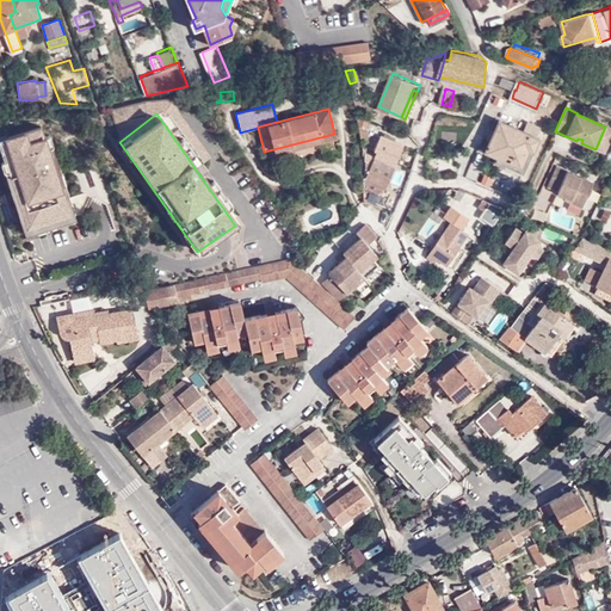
[(42,119),(0,131),(0,142),(29,238),(76,222),(42,119)]
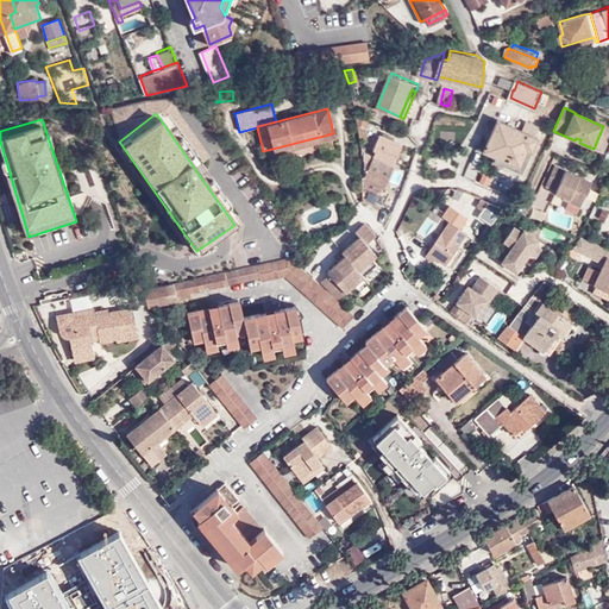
[(531,149),(535,151),(541,137),(501,120),(488,151),(500,156),(525,165),(531,149)]
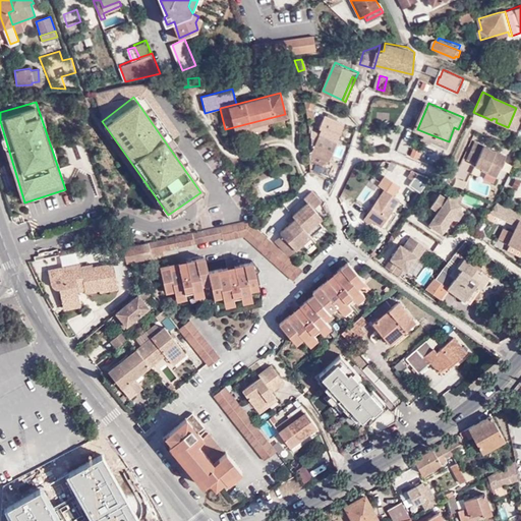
[(285,114),(225,129),(226,132),(286,117),(285,114)]
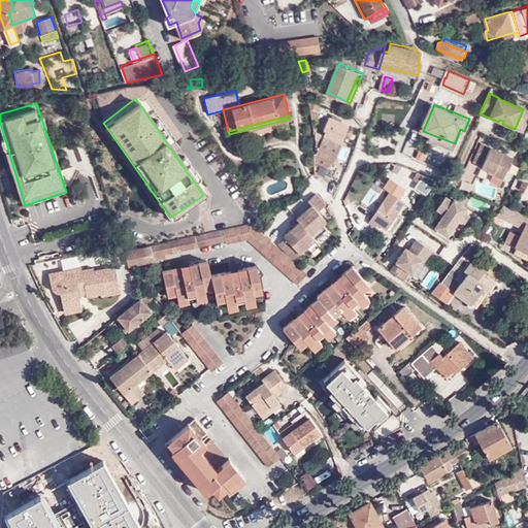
[(318,140),(318,155),(317,157),(333,165),(351,127),(333,119),(327,131),(330,132),(328,137),(316,131),(316,134),(319,135),(317,138),(325,141),(324,143),(318,140)]
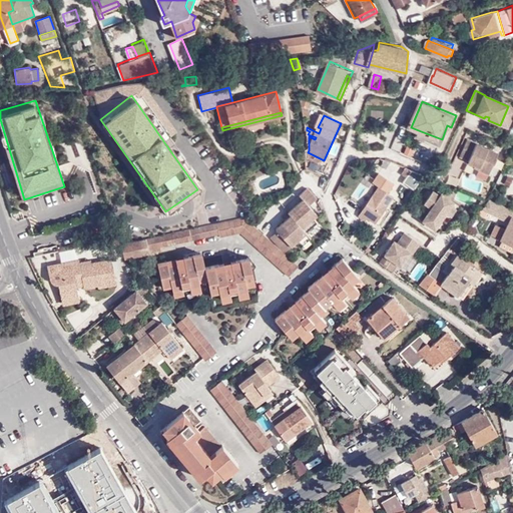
[(444,145),(451,127),(447,125),(442,139),(421,131),(419,135),(444,145)]
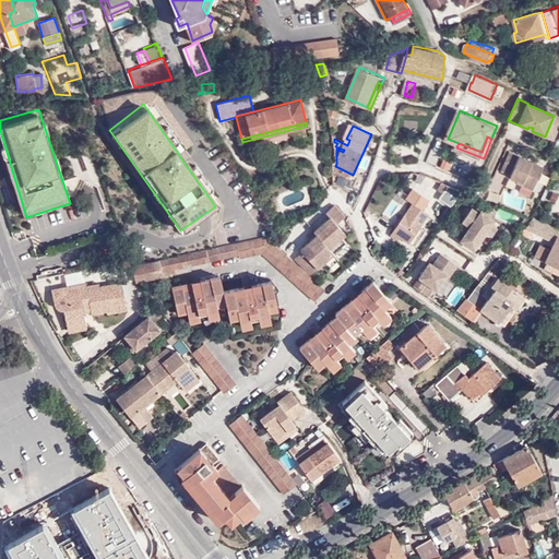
[(511,178),(518,181),(524,185),(523,187),(534,192),(544,169),(510,153),(501,171),(511,177),(511,178)]
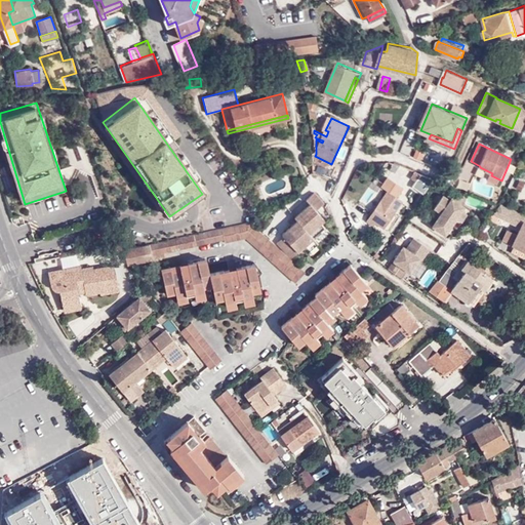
[(314,161),(329,168),(331,164),(315,156),(314,156),(314,161)]
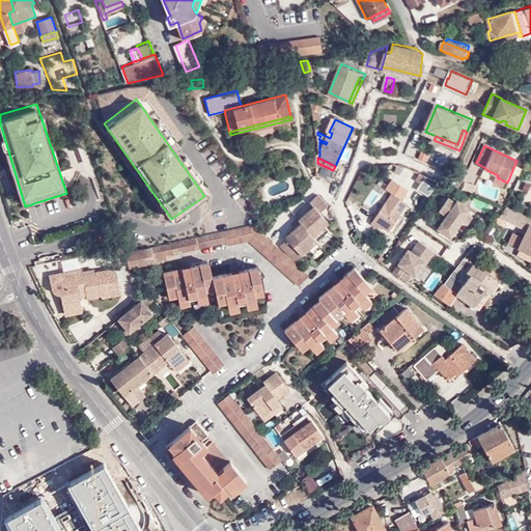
[(403,166),(400,165),(395,172),(398,174),(403,166)]
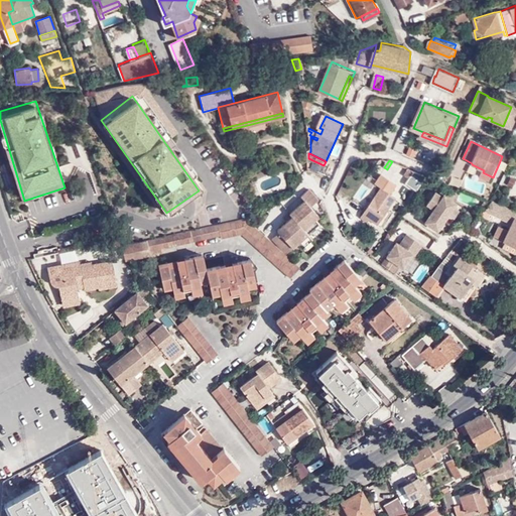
[(424,175),(407,168),(403,174),(407,176),(404,182),(415,189),(424,175)]
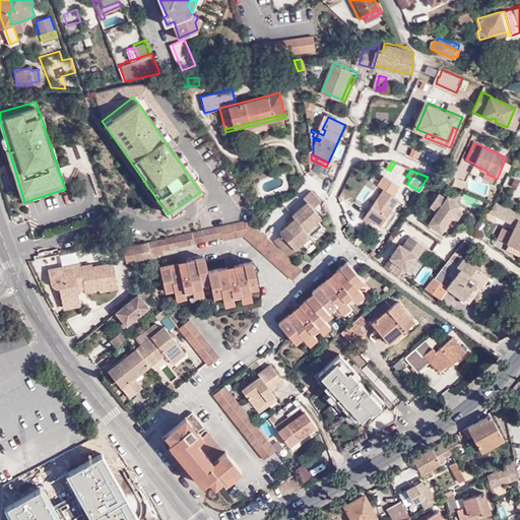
[(253,184),(259,199),(288,187),(281,172),(253,184)]
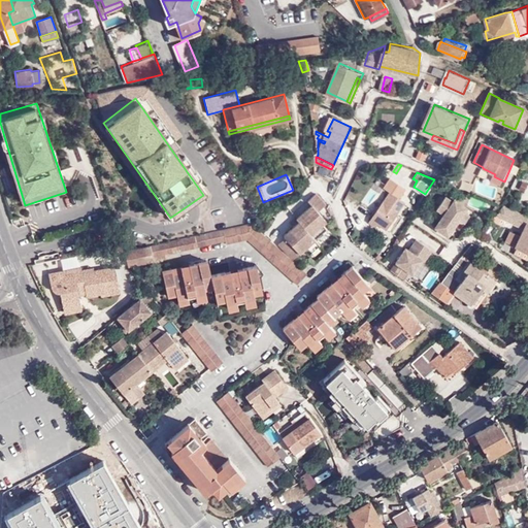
[(405,188),(390,176),(383,187),(390,191),(368,221),(373,224),(375,222),(378,224),(386,229),(404,201),(399,197),(405,188)]
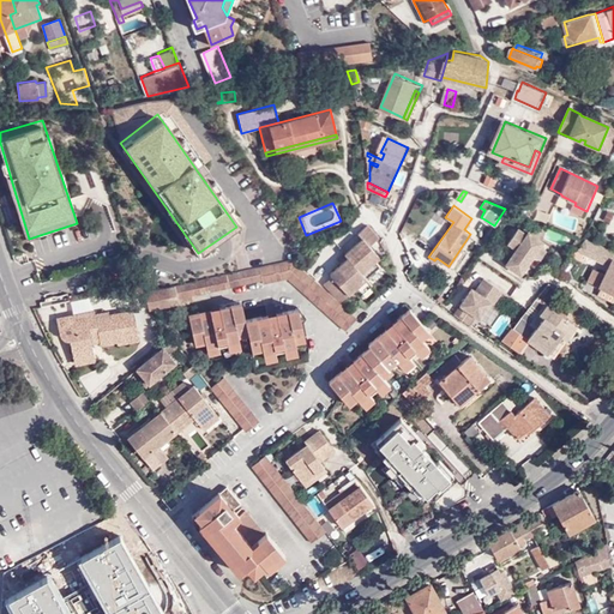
[(517,247),(507,263),(522,272),(543,241),(521,224),(509,242),(517,247)]
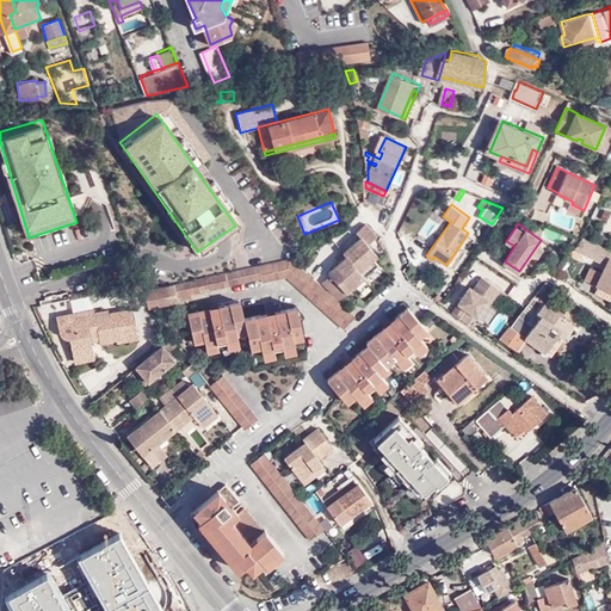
[(344,253),(346,257),(331,270),(333,273),(323,282),(322,282),(338,300),(340,298),(352,288),(358,294),(370,283),(365,277),(378,264),(374,259),(377,255),(368,245),(377,236),(365,224),(356,232),(360,238),(344,253)]
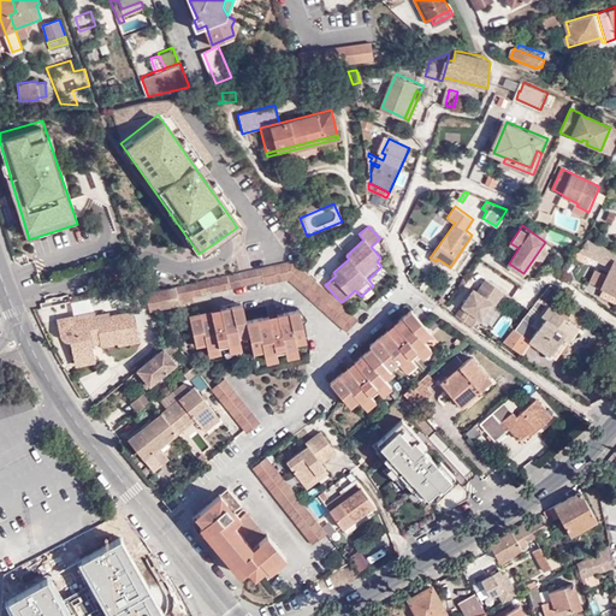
[(615,260),(591,249),(586,259),(611,270),(608,276),(603,273),(598,286),(615,295),(615,260)]
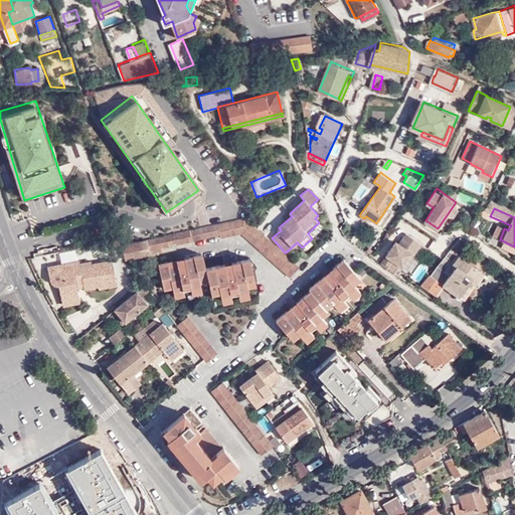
[(299,267),(245,218),(152,237),(154,247),(154,248),(169,245),(168,242),(176,241),(176,243),(219,234),(220,237),(241,233),(290,277),(299,267)]
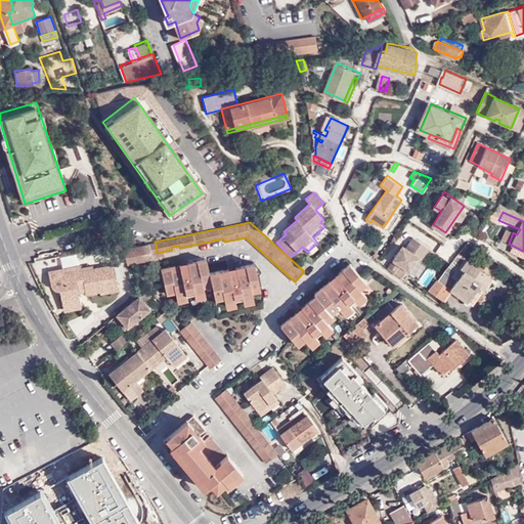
[(509,244),(513,232),(506,228),(500,239),(509,244)]
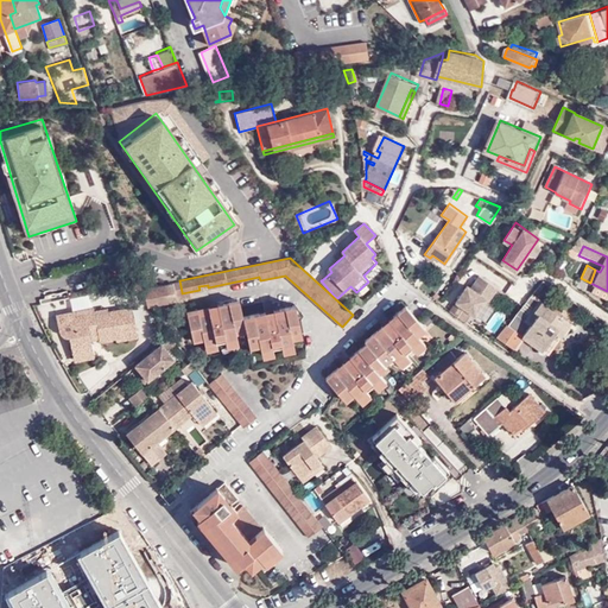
[(499,287),(481,274),(475,284),(477,285),(474,289),(473,287),(468,285),(451,310),(467,321),(473,311),(476,314),(487,298),(489,299),(499,287)]
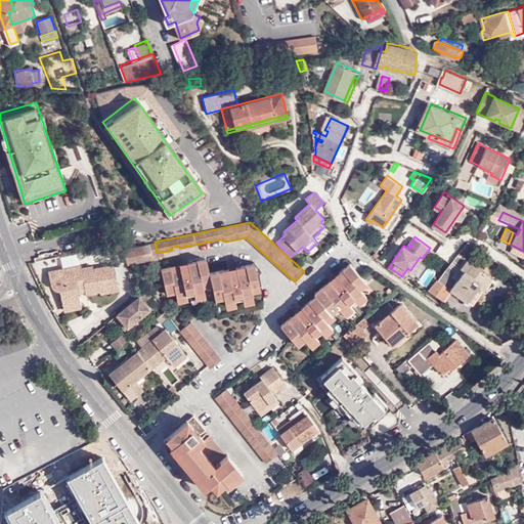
[(157,252),(155,242),(128,248),(130,255),(128,255),(133,261),(153,257),(151,254),(157,253),(157,252)]
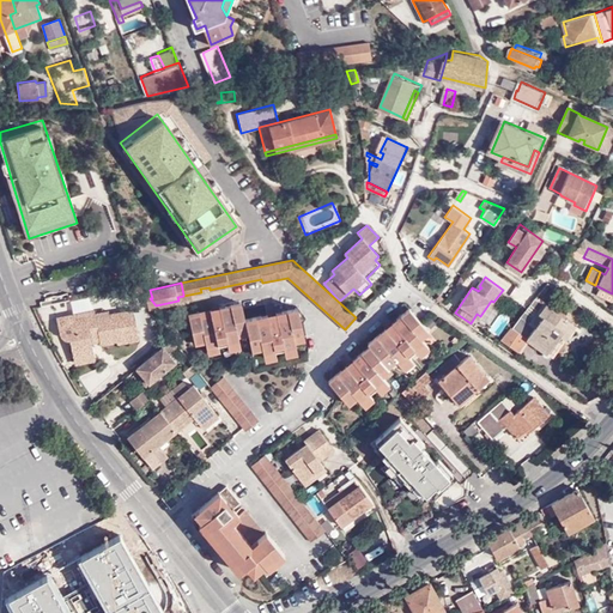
[(150,290),(145,290),(149,308),(156,307),(150,298),(152,298),(150,290)]
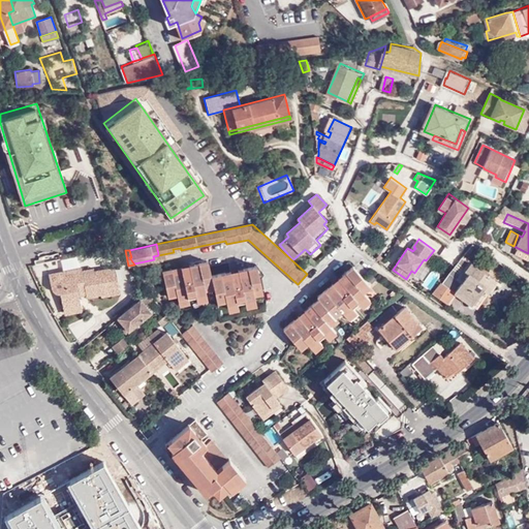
[(442,283),(434,294),(446,304),(455,292),(471,306),(485,288),(483,286),(485,283),(492,289),(498,281),(490,274),(492,272),(484,266),(481,269),(473,261),(467,271),(470,273),(463,282),(458,278),(470,262),(464,257),(443,283),(442,283)]
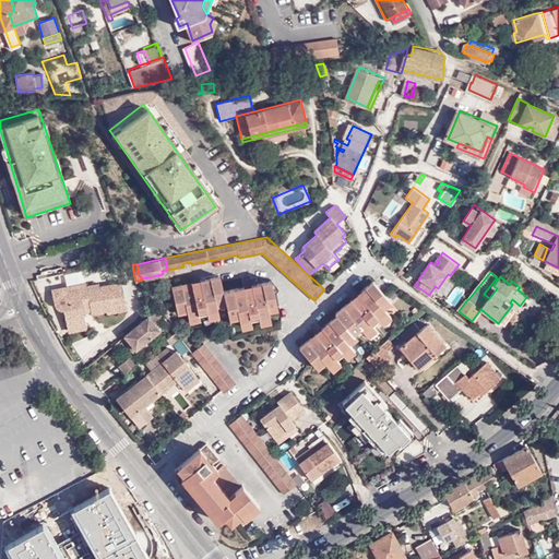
[(246,300),(244,286),(223,290),(219,275),(200,280),(203,295),(194,296),(191,282),(171,285),(178,312),(187,310),(188,316),(199,312),(217,309),(216,304),(225,302),(228,317),(238,316),(239,320),(250,318),(258,316),(269,313),(268,309),(276,307),(271,281),(251,284),(254,298),(246,300)]
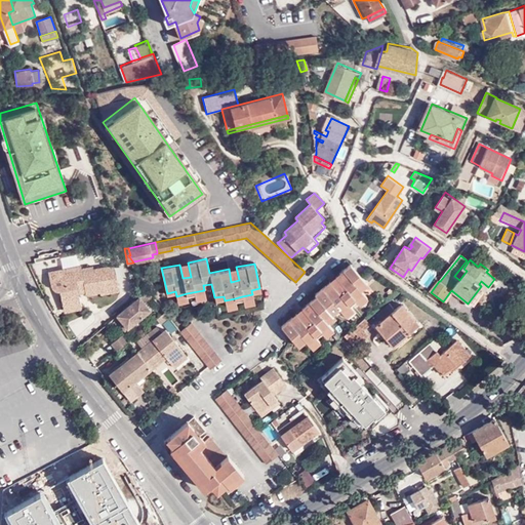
[(188,263),(179,265),(183,278),(191,277),(188,263)]
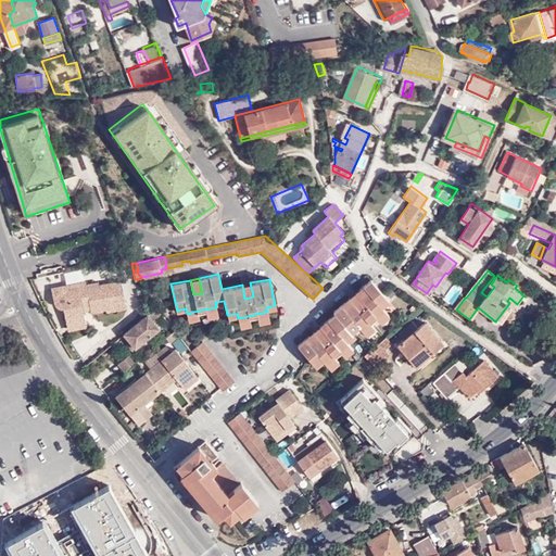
[(358,308),(349,298),(333,311),(335,313),(319,326),(329,338),(323,343),(313,331),(298,344),(315,366),(323,359),(326,363),(333,356),(340,351),(349,343),(345,340),(352,333),(351,332),(358,326),(362,329),(369,323),(376,317),(384,311),(381,306),(388,301),(370,279),(355,292),(365,304),(358,308)]
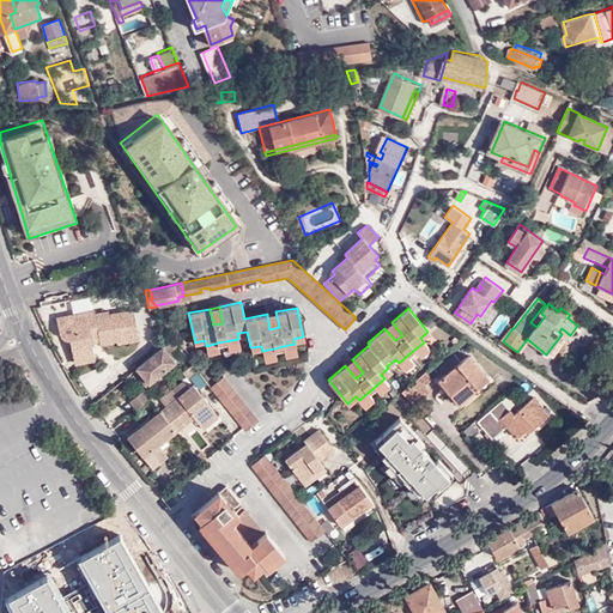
[(67,339),(70,339),(73,359),(95,356),(91,335),(99,334),(101,339),(101,341),(116,339),(138,335),(133,309),(110,313),(97,315),(96,311),(96,309),(72,313),(72,317),(58,320),(60,332),(61,335),(65,338),(67,339)]
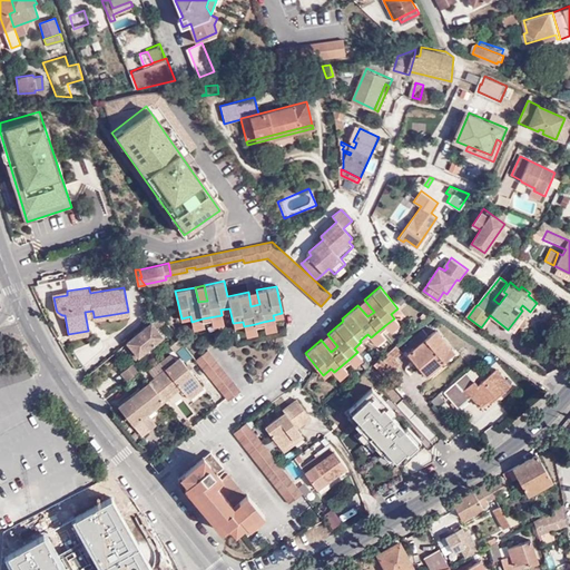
[(256,290),(248,292),(251,306),(259,304),(256,290)]
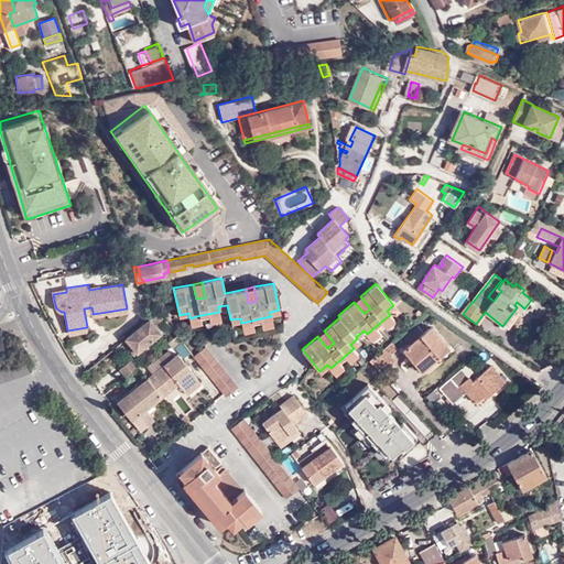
[(360,296),(354,302),(364,313),(370,308),(360,296)]
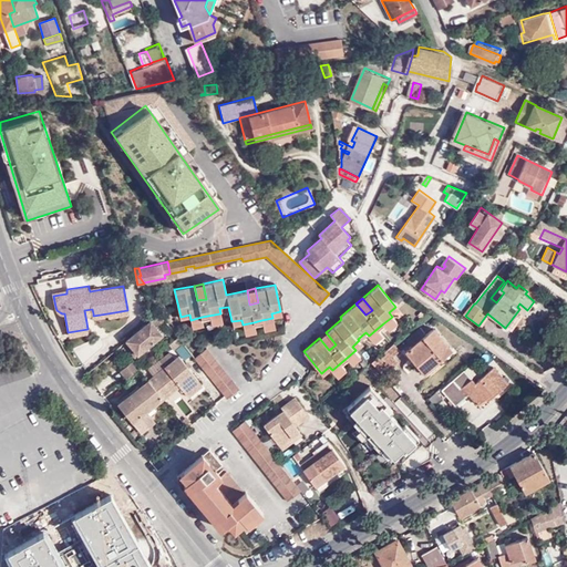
[(133,349),(137,354),(162,334),(154,326),(163,318),(158,313),(125,340),(133,349)]
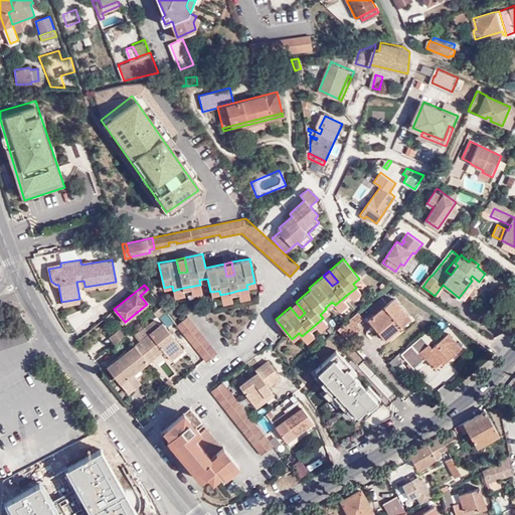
[(356,288),(348,294),(352,298),(359,292),(356,288)]
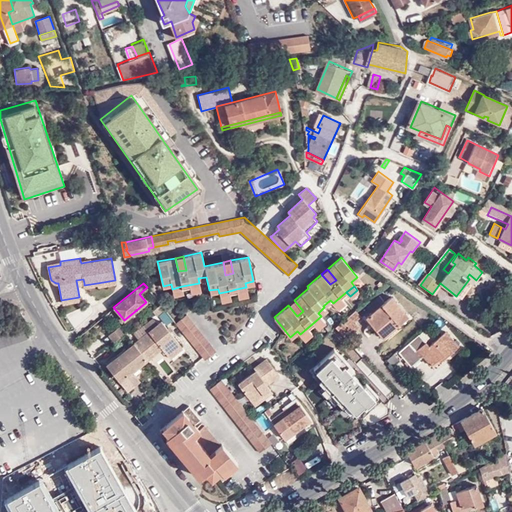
[(379,327),(385,334),(407,315),(391,297),(386,301),(381,296),(368,307),(372,313),(367,317),(377,329),(379,327)]
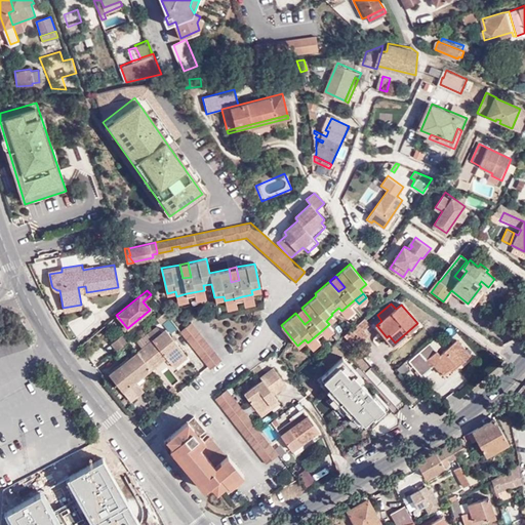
[(349,305),(341,311),(345,316),(353,309),(349,305)]
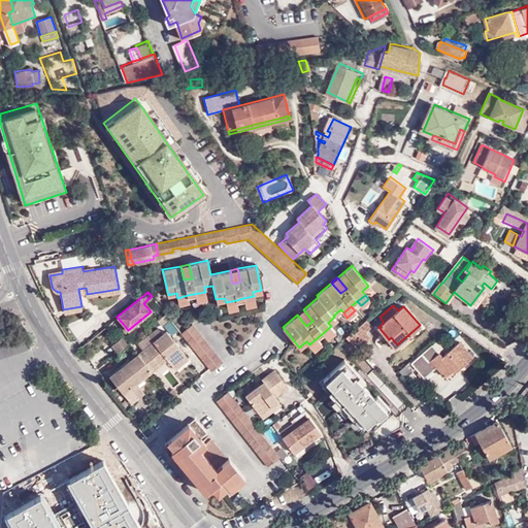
[(303,309),(297,315),(306,326),(312,321),(303,309)]
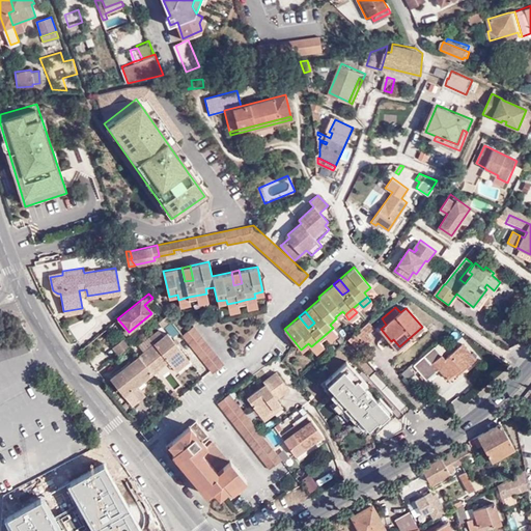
[(166,315),(158,322),(162,327),(170,320),(166,315)]
